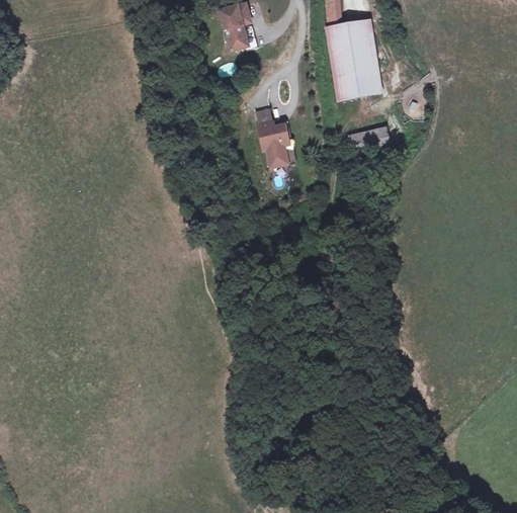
[(240,2),(222,7),(232,48),(248,44),(242,21),(245,21),(253,19),(248,0),(240,2)]
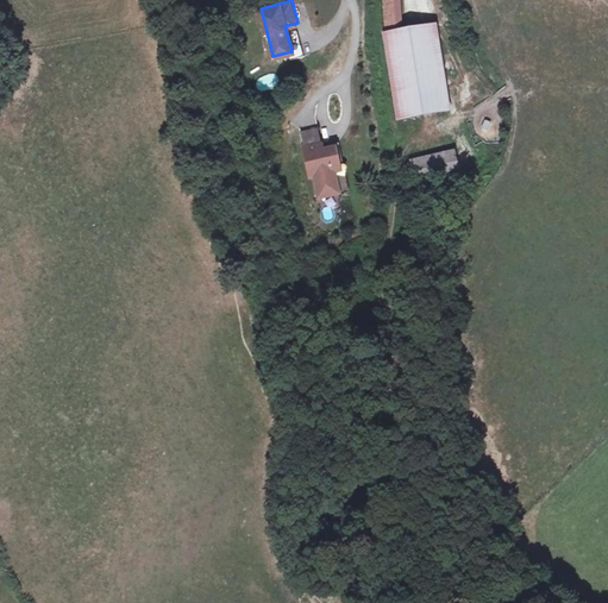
[(384,0),(387,29),(400,113),(421,108),(417,81),(444,76),(436,22),(397,27),(395,0),(384,0)]
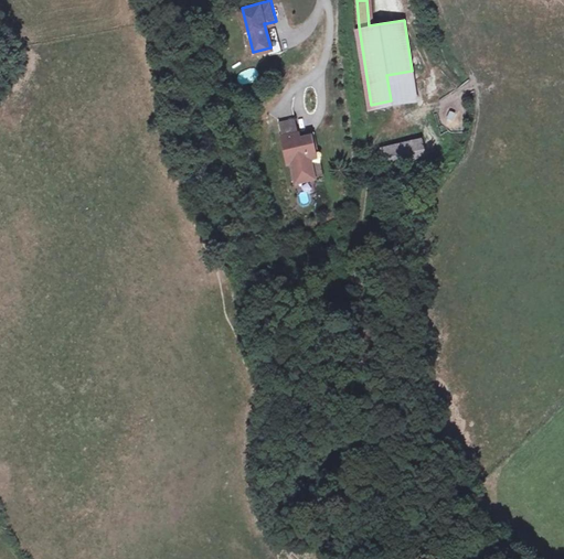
[(267,23),(264,23),(270,47),(273,46),(267,23)]
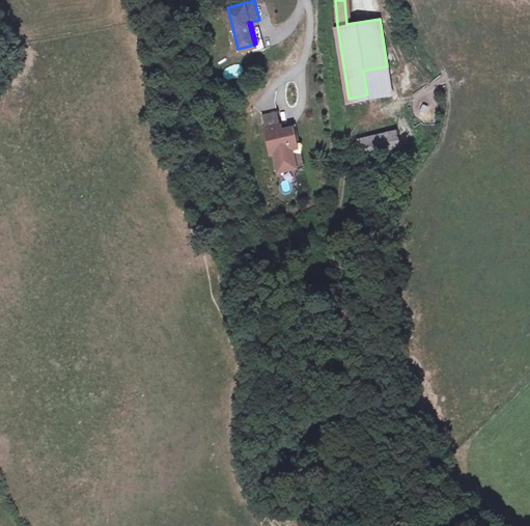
[(387,66),(363,71),(367,94),(391,90),(387,66)]
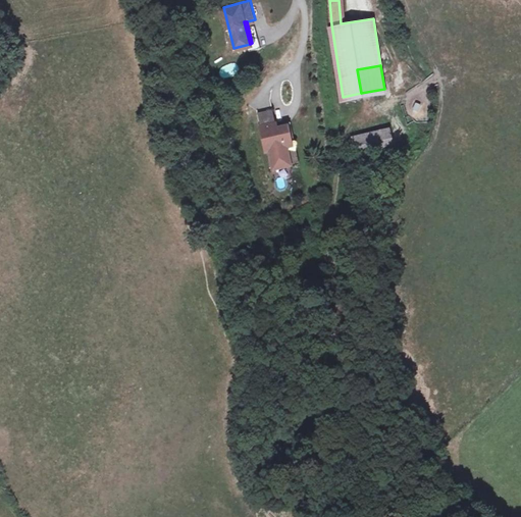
[(259,108),(261,122),(276,119),(273,105),(259,108)]
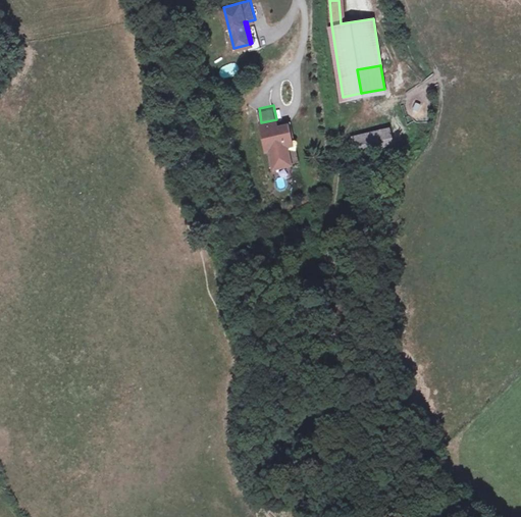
[(288,143),(287,139),(292,138),(289,122),(277,124),(276,119),(261,122),(266,143),(269,142),(270,146),(273,164),(292,161),(288,143)]
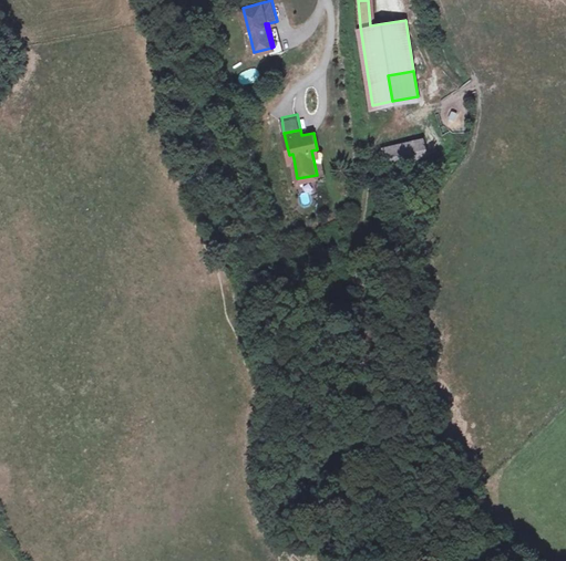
[(424,135),(383,144),(389,166),(429,157),(424,135)]
